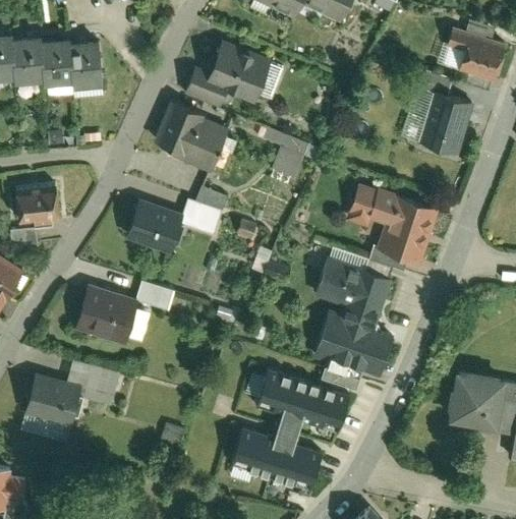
[(255,0),(294,19),(302,3),(339,21),(349,0),(394,0),(397,1),(397,0),(255,0)]
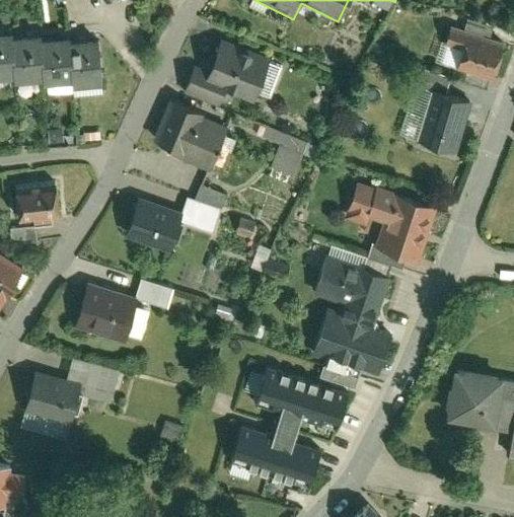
[(493,82),(505,43),(490,39),(494,27),(467,19),(464,30),(451,25),(438,65),(493,82)]
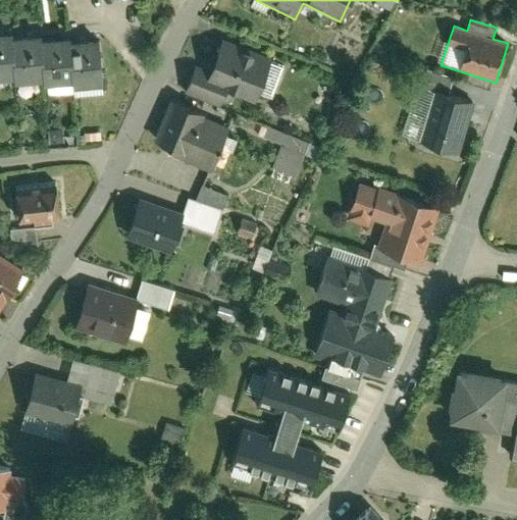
[(10,32),(0,33),(0,76),(14,75),(10,36),(10,32)]
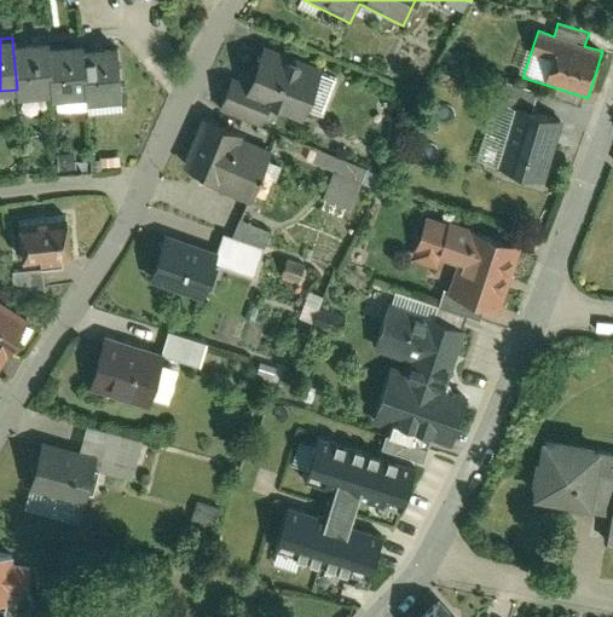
[(47,40),(12,42),(17,90),(17,96),(52,92),(48,46),(47,40)]
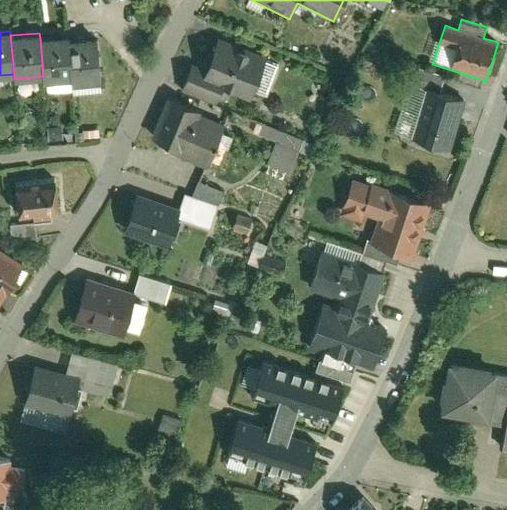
[(69,35),(40,38),(43,76),(44,81),(73,78),(69,41),(69,35)]
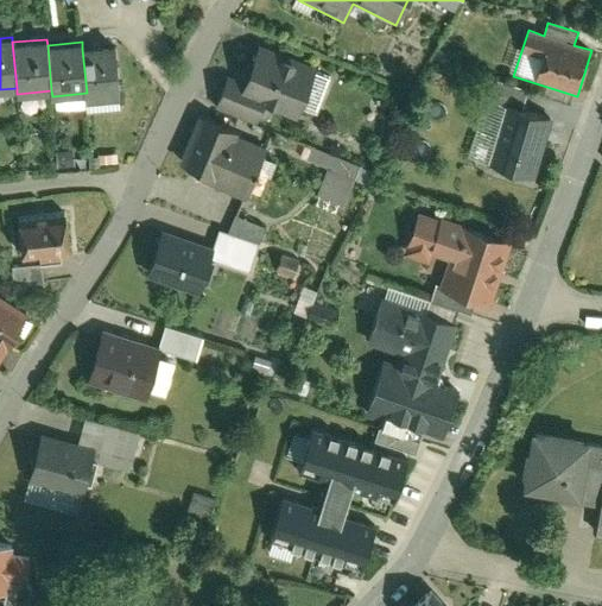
[(227,76),(215,109),(241,120),(238,131),(248,136),(253,124),(257,126),(264,107),(297,119),(317,64),(257,43),(242,82),(227,76)]
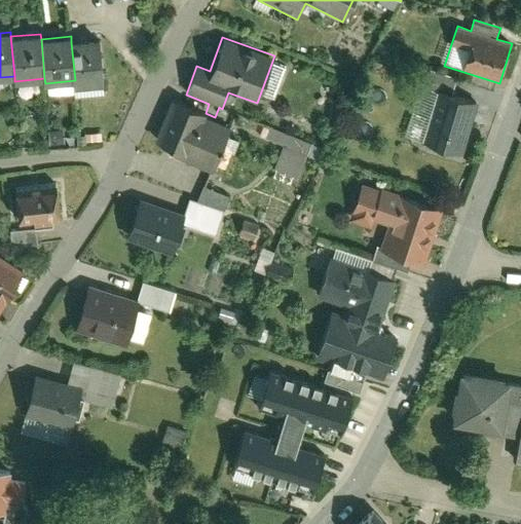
[(101,39),(71,42),(75,80),(75,86),(105,83),(101,39)]
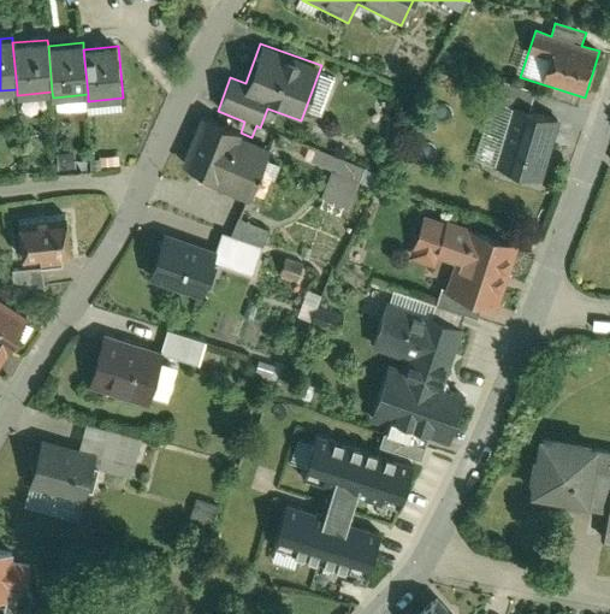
[(543,182),(560,124),(528,114),(533,96),(503,88),(498,106),(509,110),(492,167),(543,182)]
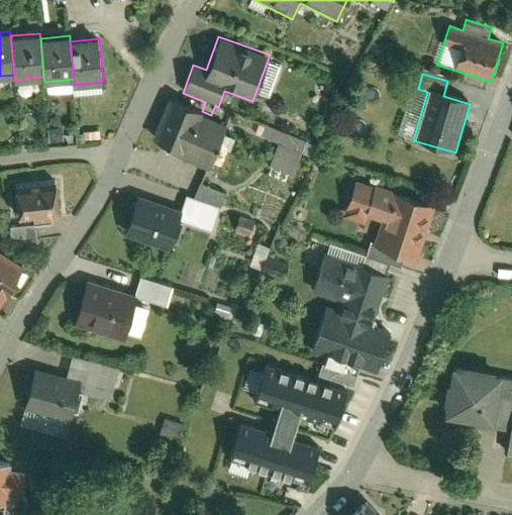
[(226,124),(168,100),(150,139),(175,149),(173,155),(207,170),(209,165),(222,171),(235,139),(222,134),(226,124)]
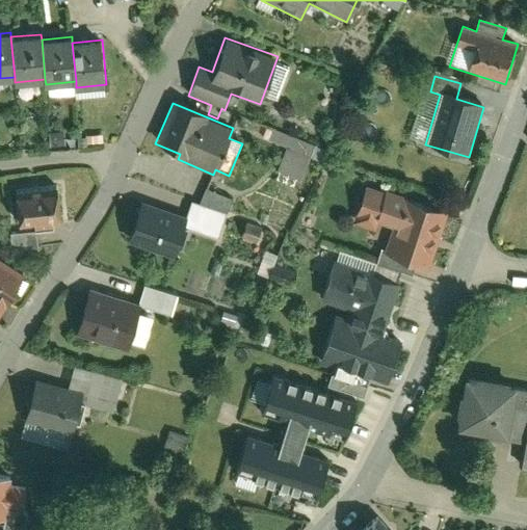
[(291,146),(281,173),(307,182),(320,143),(267,125),(263,135),(291,146)]
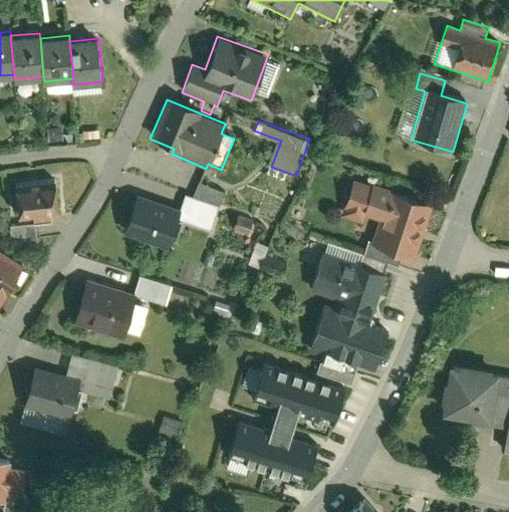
[(67,214),(64,179),(20,183),(23,218),(67,214)]
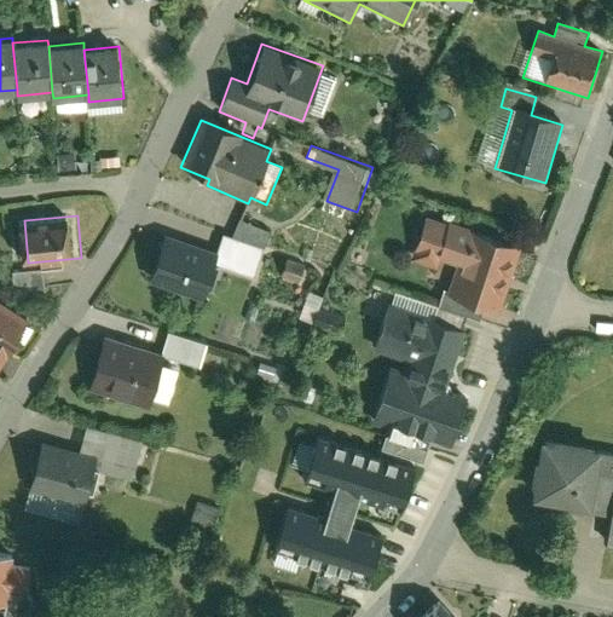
[(270,231),(238,219),(231,240),(221,235),(215,251),(217,252),(217,253),(242,263),(248,248),(264,249),(270,231)]
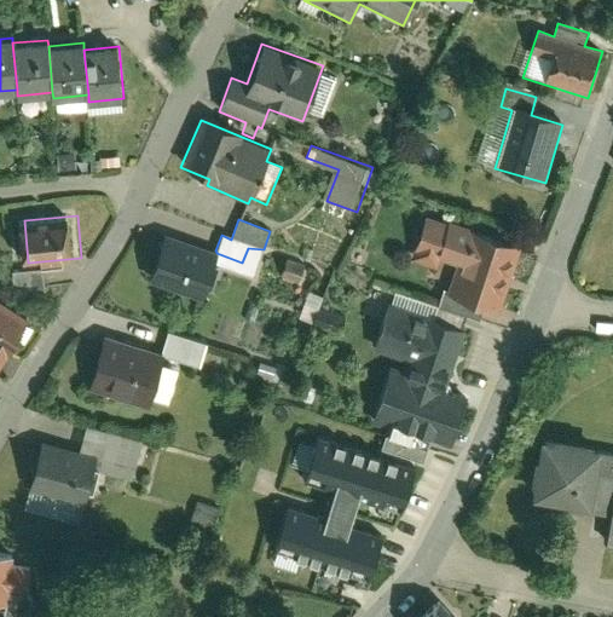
[(499,315),(520,244),(449,224),(447,226),(426,219),(411,265),(435,272),(439,261),(456,266),(446,299),(499,315)]
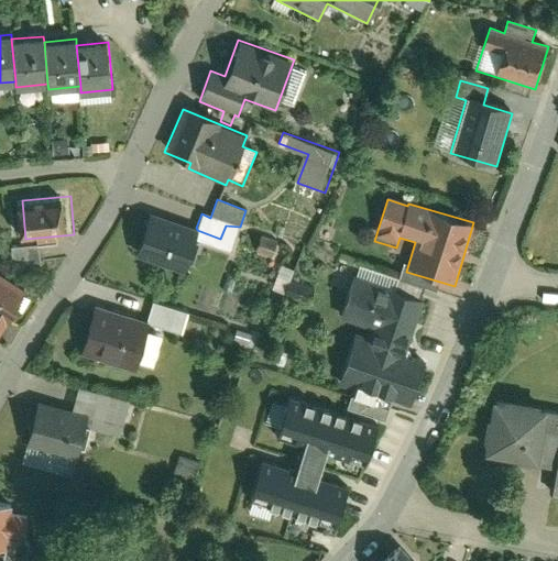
[(196,228),(149,212),(133,259),(183,275),(186,263),(193,265),(200,242),(194,240),(197,230),(197,229),(196,228)]
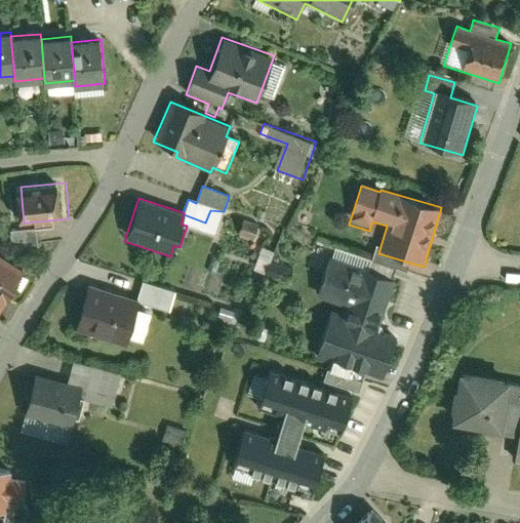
[(15,230),(16,247),(42,246),(40,229),(15,230)]
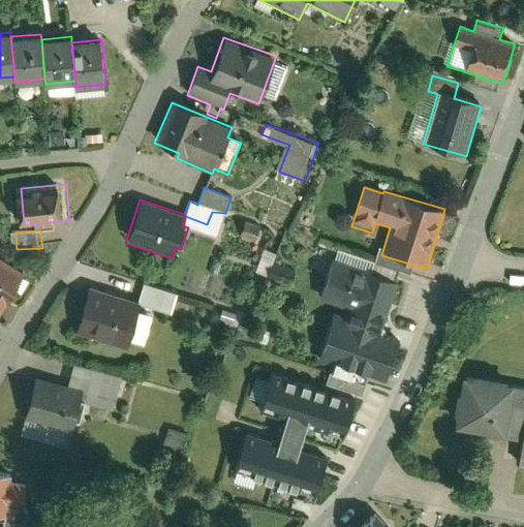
[(276,256),(264,252),(255,275),(268,279),(276,256)]
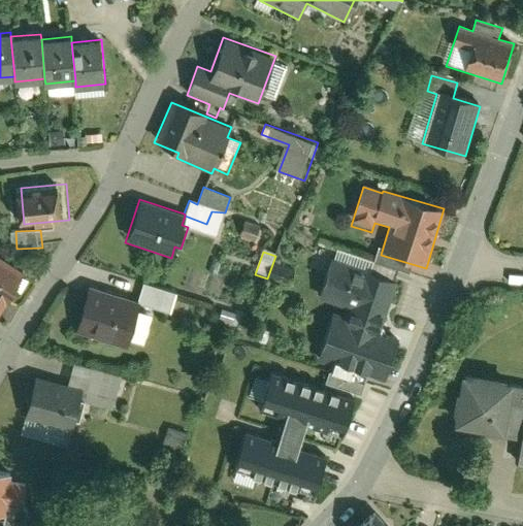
[(0,313),(24,271),(0,258),(0,313)]
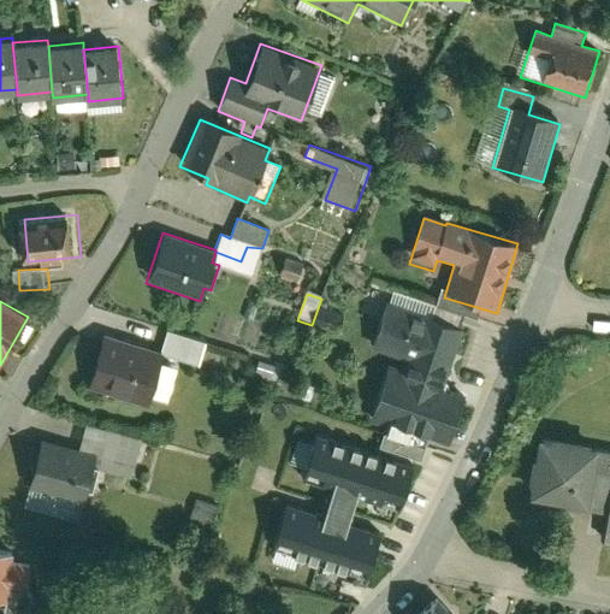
[(444,382),(462,329),(386,303),(371,350),(404,361),(402,369),(444,382)]
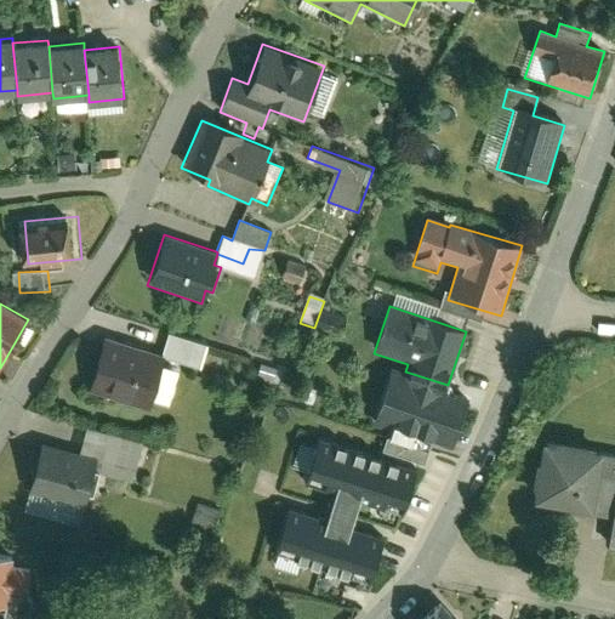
[(381,328),(387,310),(377,307),(376,314),(371,312),(368,323),(381,328)]
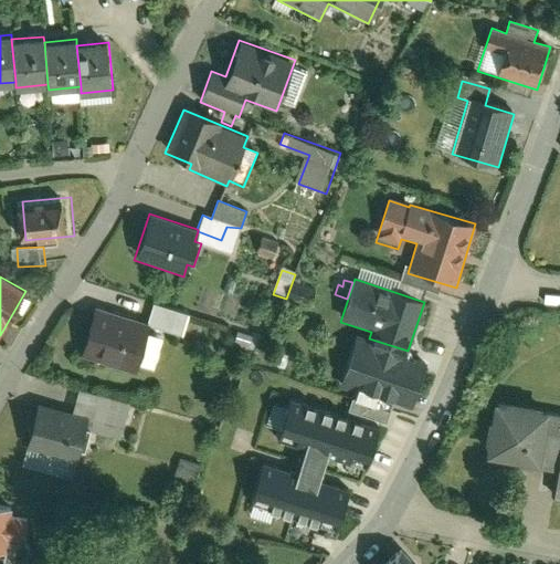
[(149,324),(96,307),(81,357),(138,375),(152,330),(182,340),(189,316),(155,305),(149,324)]
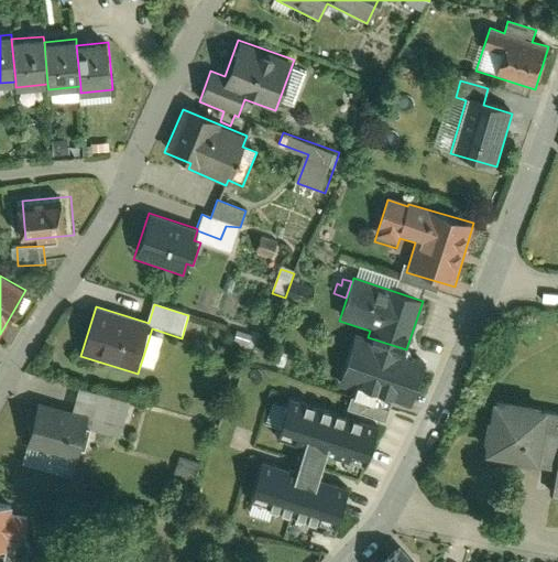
[(406,349),(368,337),(354,333),(337,385),(353,390),(351,398),(373,406),(376,398),(409,409),(427,357),(406,349)]
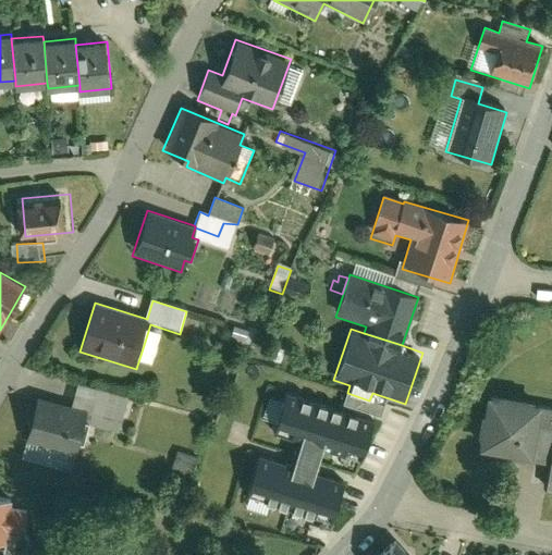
[(72,406),(38,397),(26,441),(28,442),(25,456),(72,468),(85,419),(127,431),(135,399),(77,385),(72,406)]
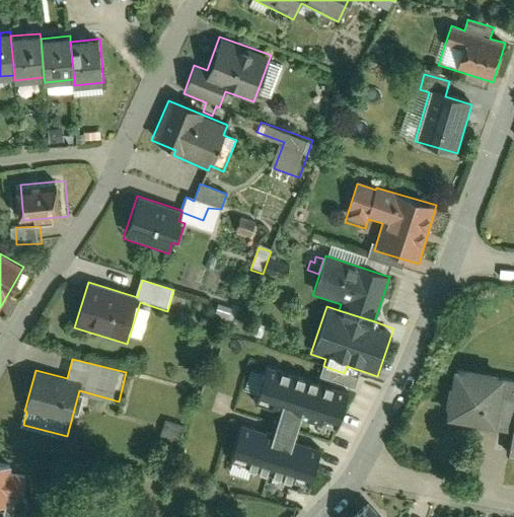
[(271,366),(260,402),(286,411),(305,417),(340,428),(351,391),(271,366)]
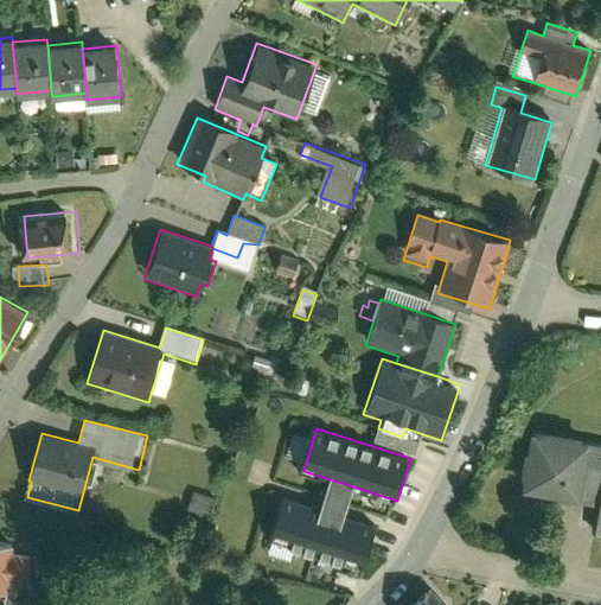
[(600,449),(588,446),(589,440),(579,439),(580,437),(542,431),(542,435),(531,433),(523,484),(526,485),(525,490),(577,498),(577,502),(599,505),(594,534),(600,534),(600,449)]
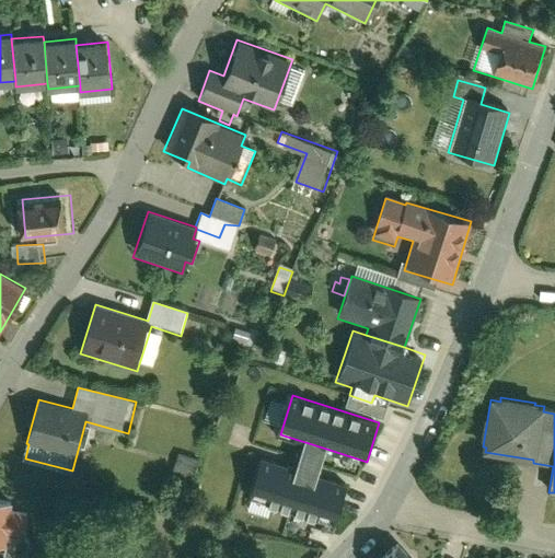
[(330,450),(309,443),(300,468),(322,475),(330,450)]
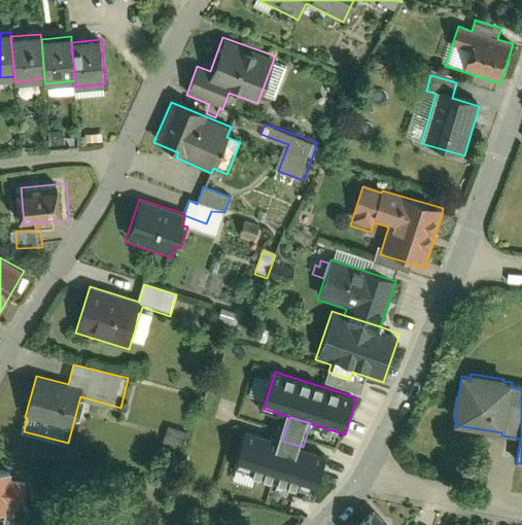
[(189,433),(169,426),(162,447),(182,454),(189,433)]
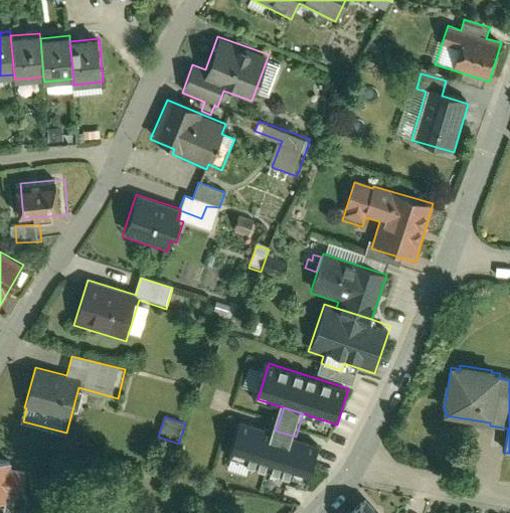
[(244,420),(233,457),(313,482),(324,446),(296,437),(276,431),(244,420)]
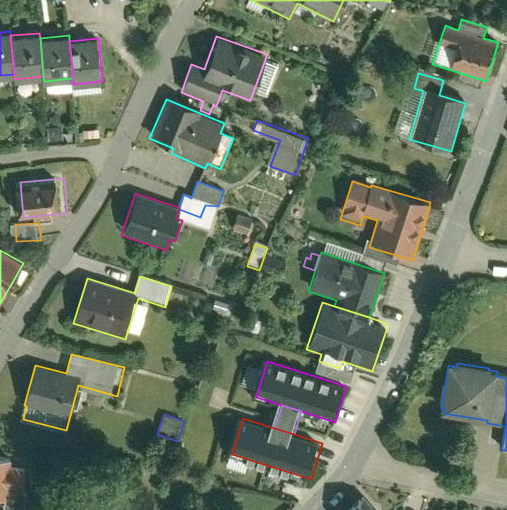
[(11,460),(0,458),(0,500),(4,502),(6,491),(22,494),(26,471),(10,468),(11,460)]
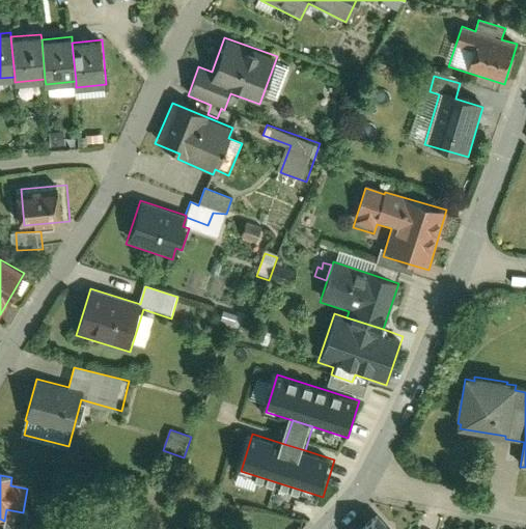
[(58,502),(38,502),(38,511),(58,512),(58,502)]
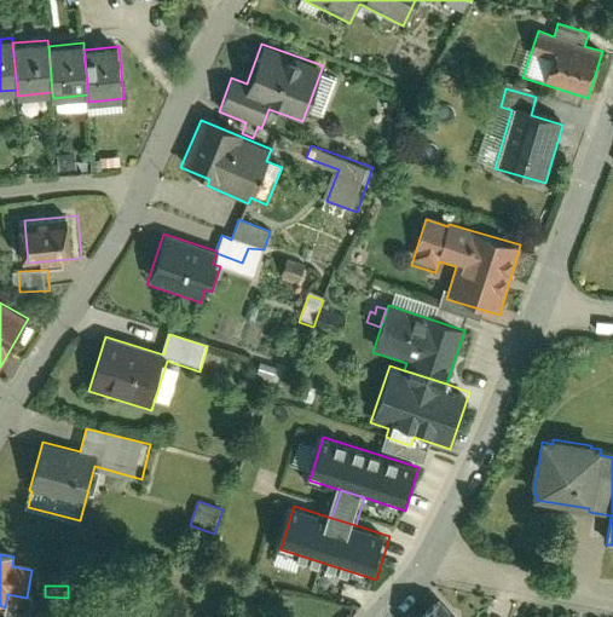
[(447,616),(437,604),(421,616),(447,616)]
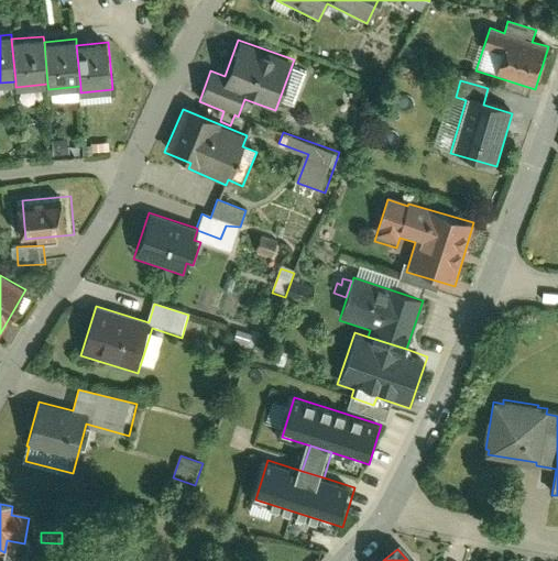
All buildings are outlined.
